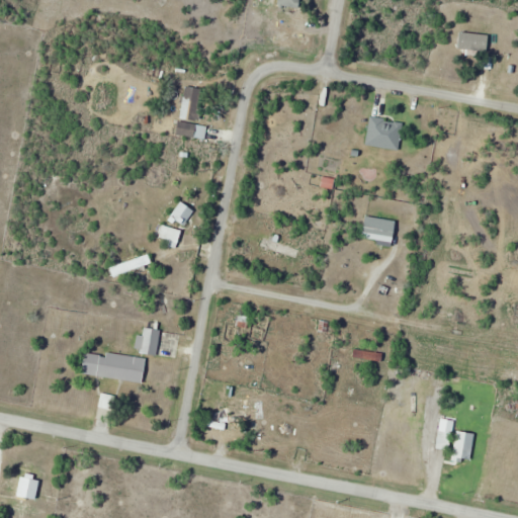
[(458,50),(488,54),(490,35),(460,32),(458,50)]
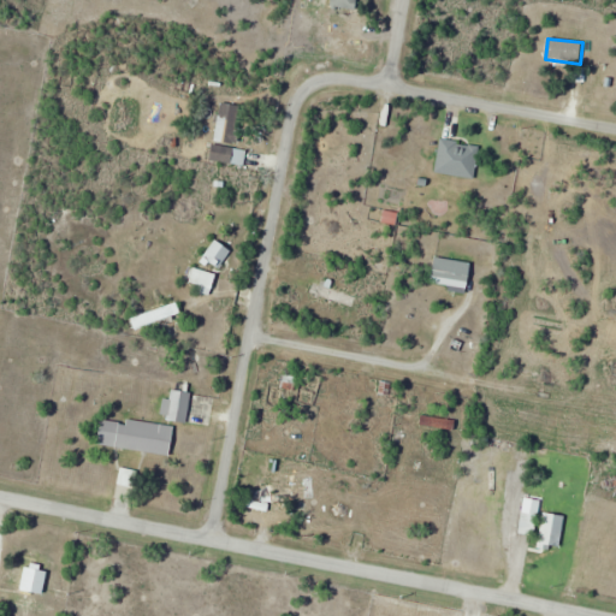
[(244,106),(220,102),(214,141),(238,144),(244,106)]
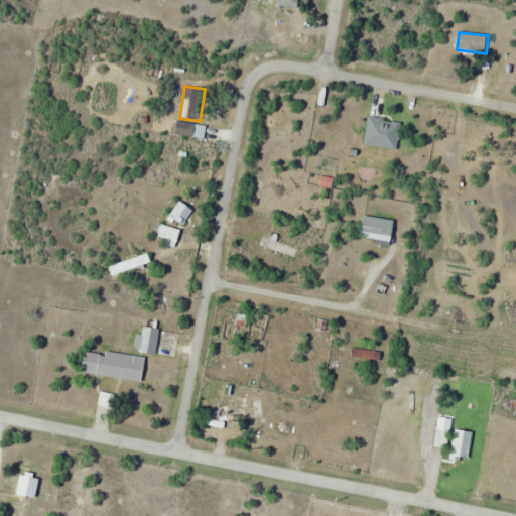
[(397,151),(403,123),(371,116),(365,145),(397,151)]
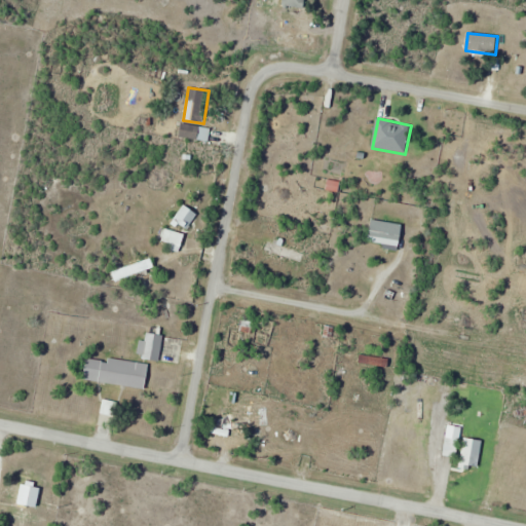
[(181,140),(210,141),(211,126),(182,125),(181,140)]
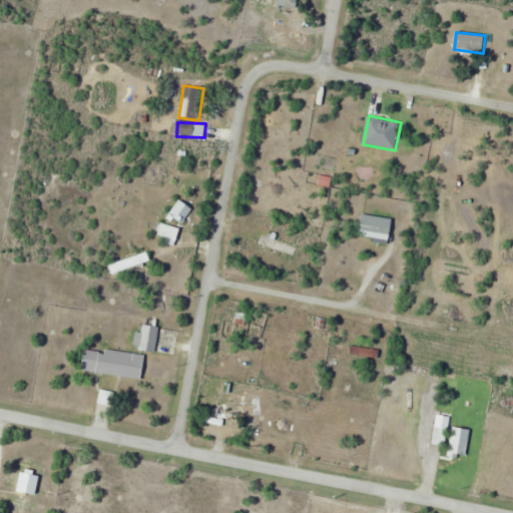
[(182,223),(193,209),(181,200),(170,214),(182,223)]
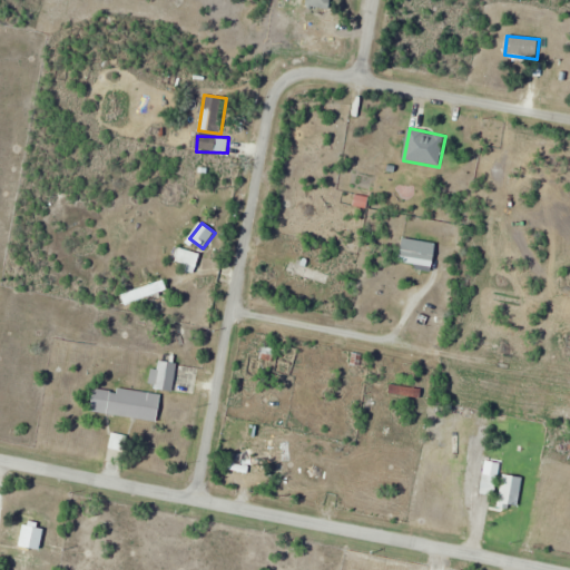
[(438,244),(404,238),(401,263),(434,267),(438,244)]
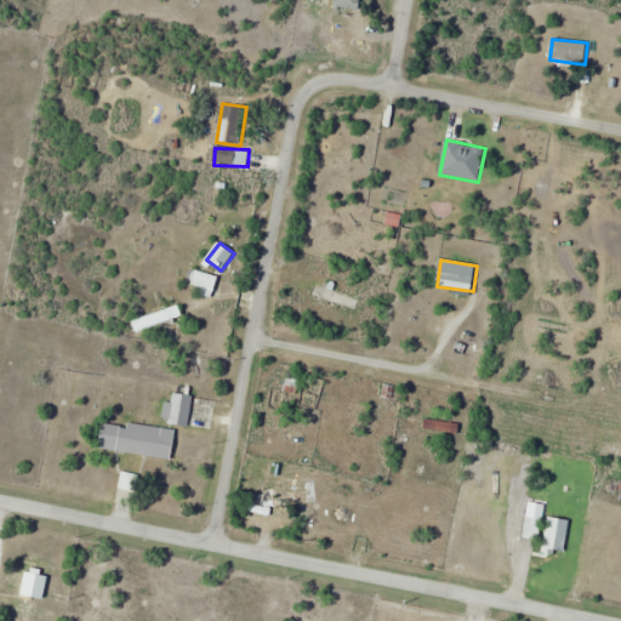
[(358,312),(362,298),(325,286),(325,288),(315,285),(312,296),(358,312)]
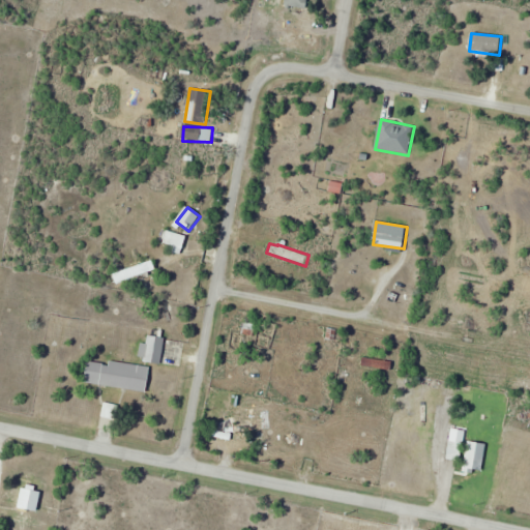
[(114,275),(118,285),(157,269),(153,259),(114,275)]
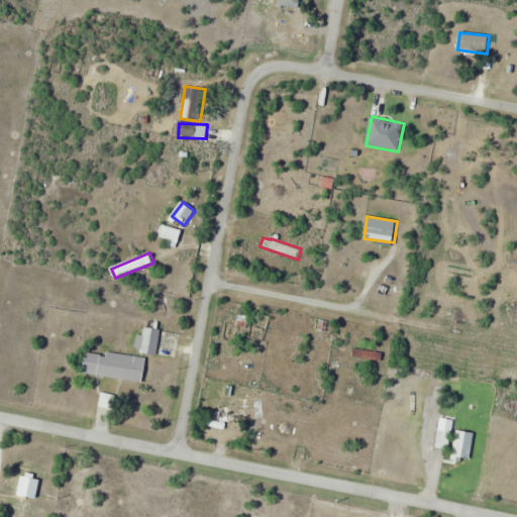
[(144,382),(146,356),(85,350),(83,376),(144,382)]
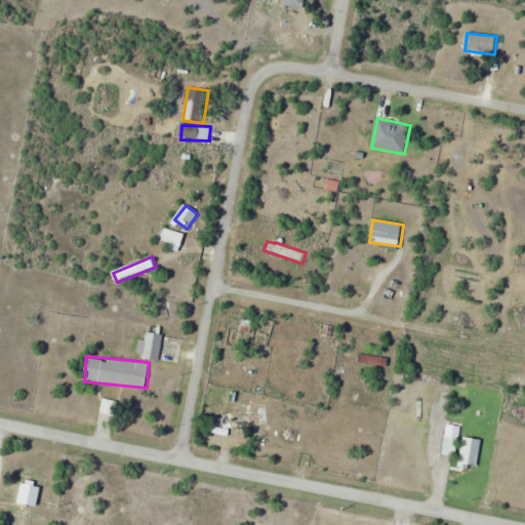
[(482,466),(478,438),(459,441),(463,469),(482,466)]
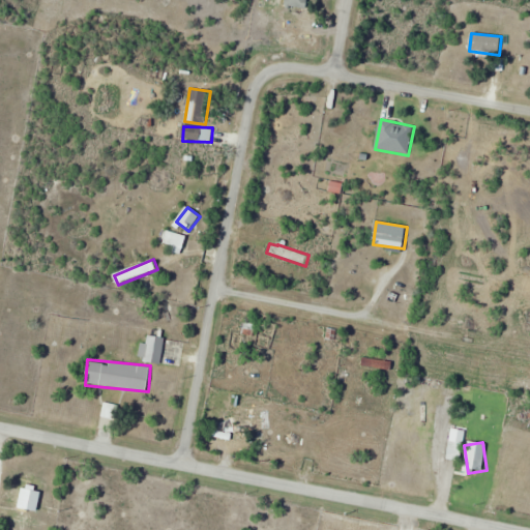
[(25,529),(26,514),(10,514),(9,529),(25,529)]
